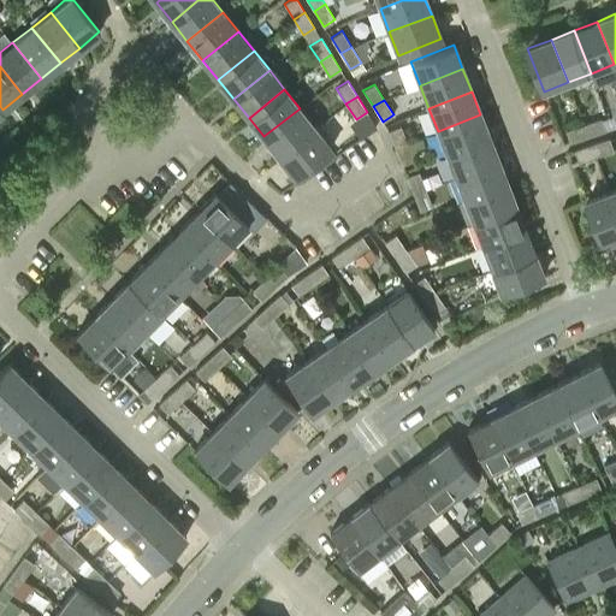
[(264,136),(279,155),(315,128),(300,108),(264,136)]
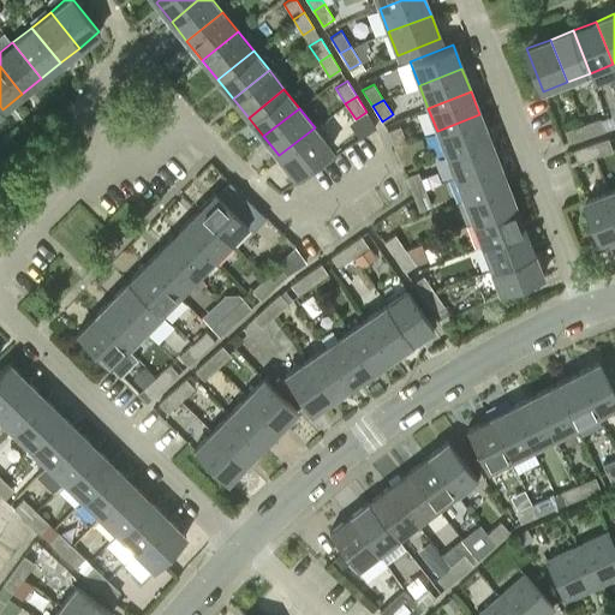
[(488,137),(479,114),(437,131),(446,154),(488,137)]
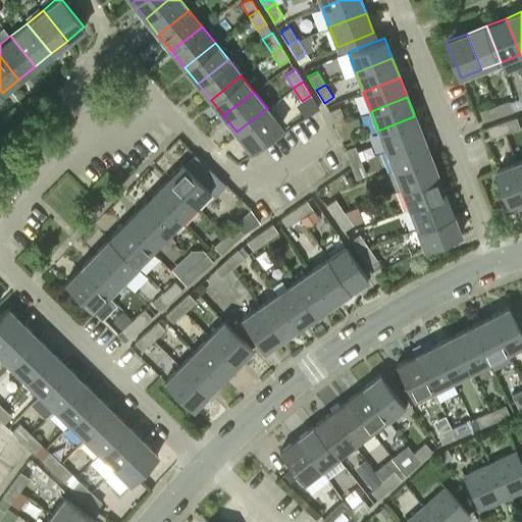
[(499,116),(514,111),(511,101),(496,106),(499,116)]
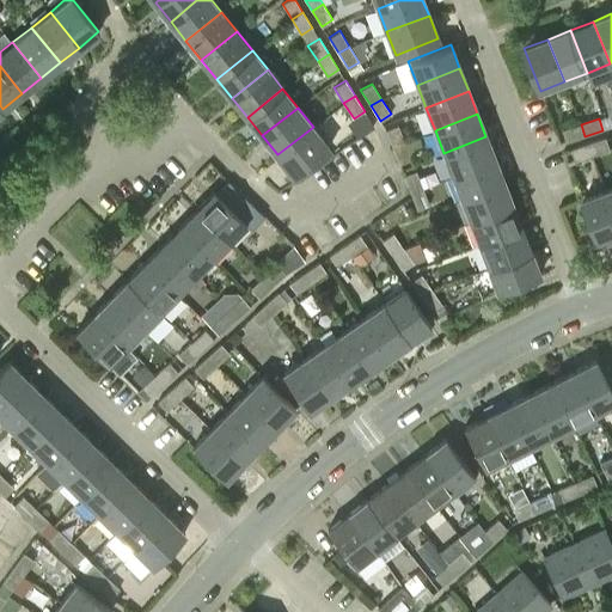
[(385,129),(392,147),(404,142),(398,124),(385,129)]
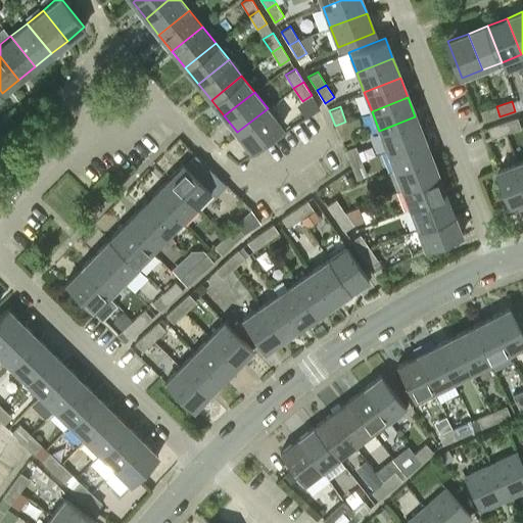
[(481,111),(484,121),(484,122),(500,116),(496,106),(481,111)]
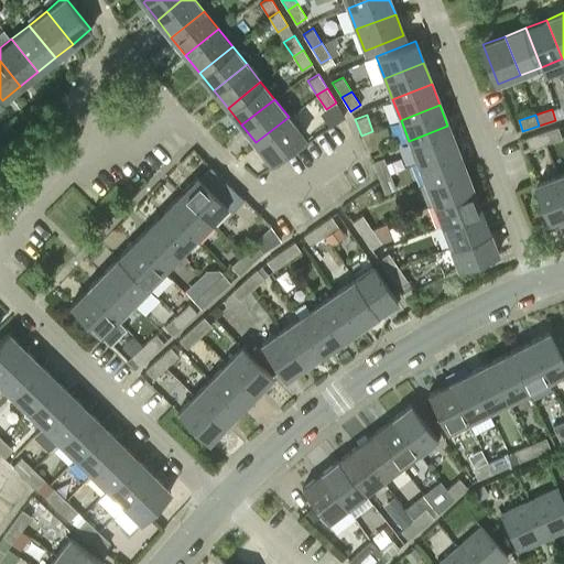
[(303,134),(289,117),(256,142),(270,161),(303,134)]
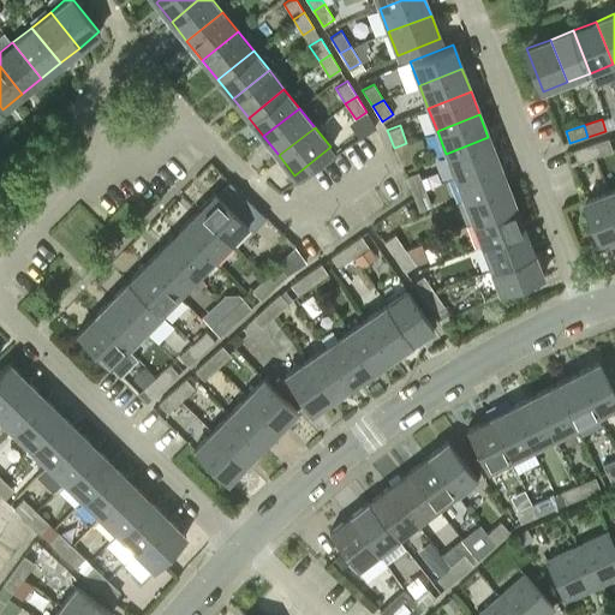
[(488,137),(446,154),(454,177),(497,160),(488,137)]
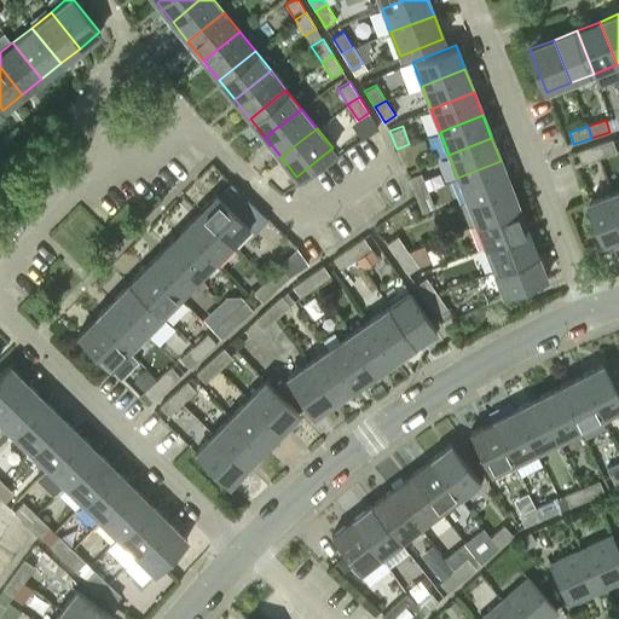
[(613,139),(596,145),(600,157),(618,152),(613,139)]
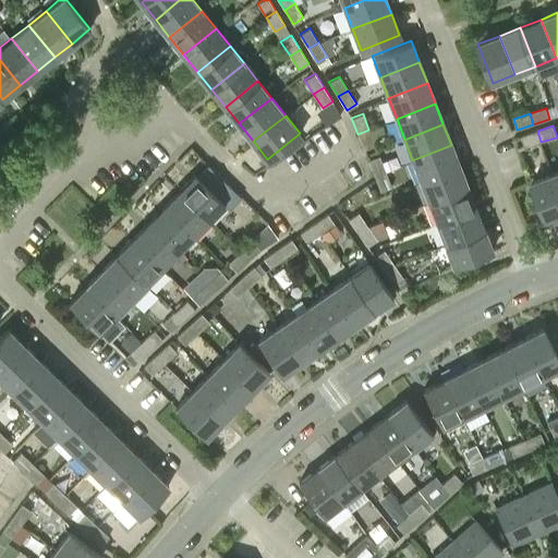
[(375,145),(368,130),(358,134),(364,149),(375,145)]
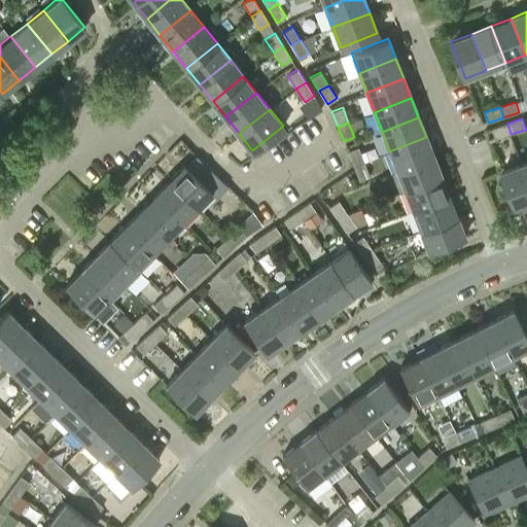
[(507,124),(492,129),(496,139),(511,134),(507,124)]
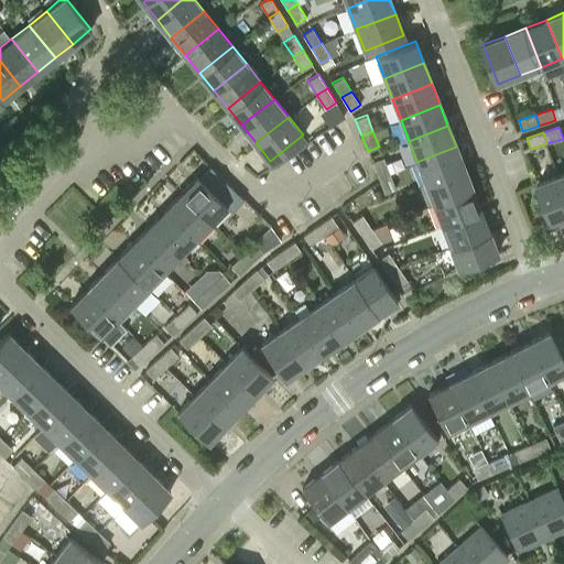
[(464,167),(456,147),(416,162),(425,183),(464,167)]
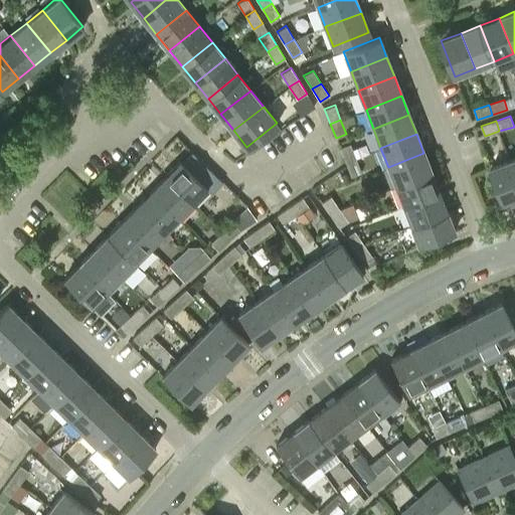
[(339,148),(345,162),(355,158),(350,143),(339,148)]
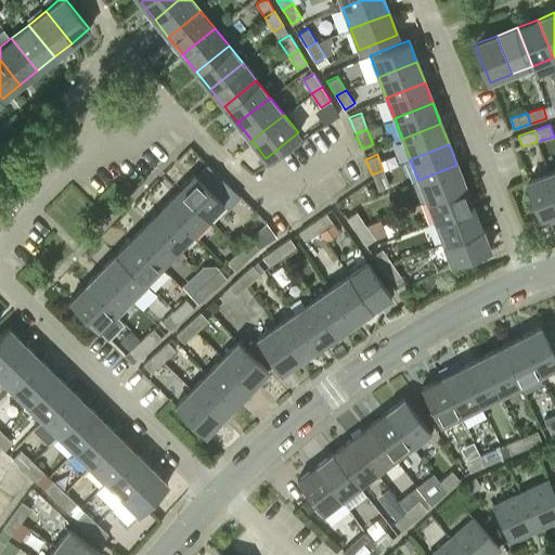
[(426,201),(465,185),(456,165),(418,180),(426,201)]
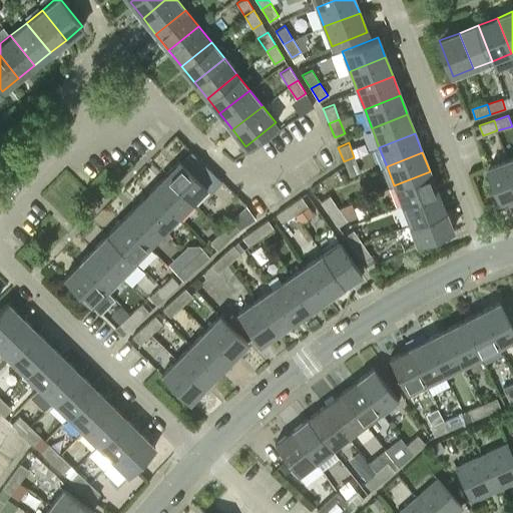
[(360,171),(354,157),(344,161),(349,175),(360,171)]
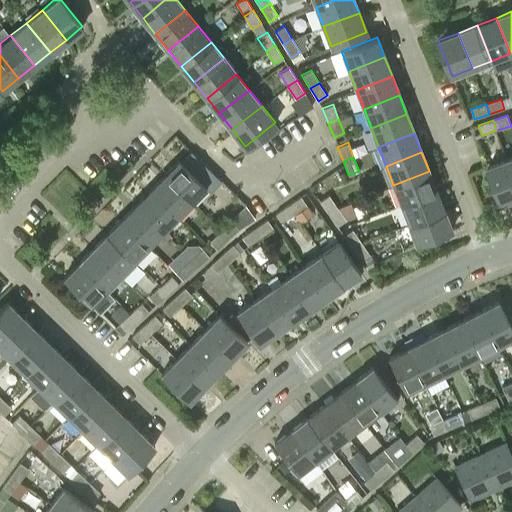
[(165,175),(192,201),(207,186),(180,160),(165,175)]
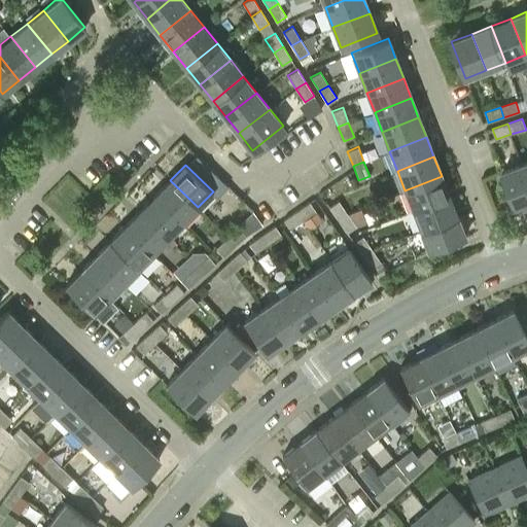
[(516,209),(526,204),(526,177),(522,165),(501,172),(516,209)]
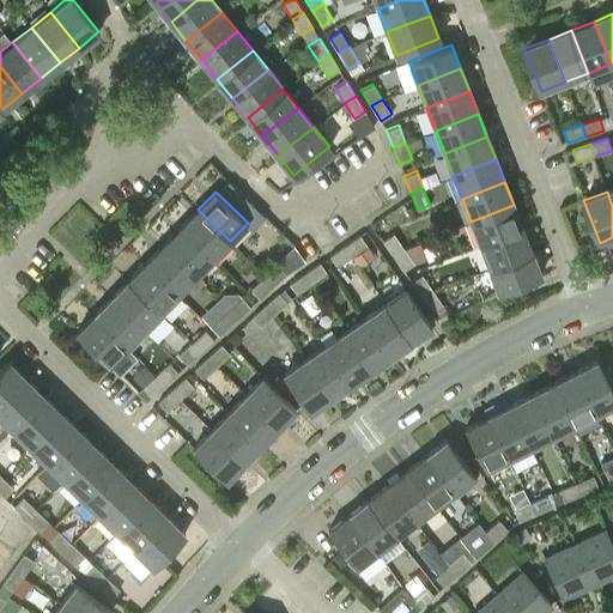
[(522,228),(514,205),(471,222),(480,244),(522,228)]
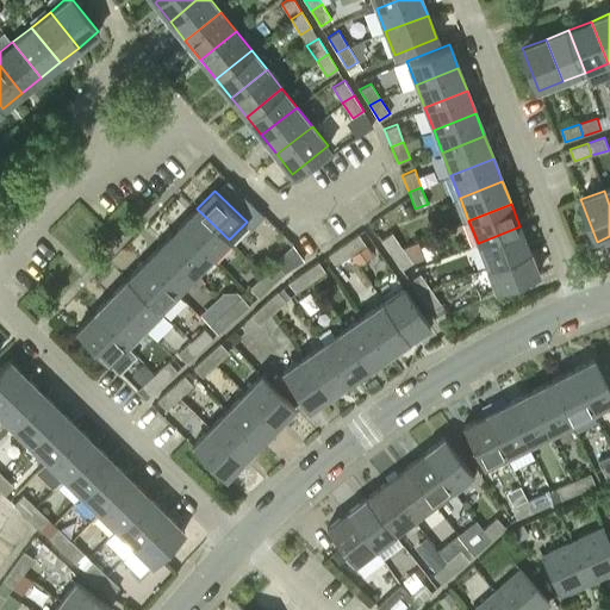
[(229,240),(197,209),(179,225),(211,257),(229,240)]
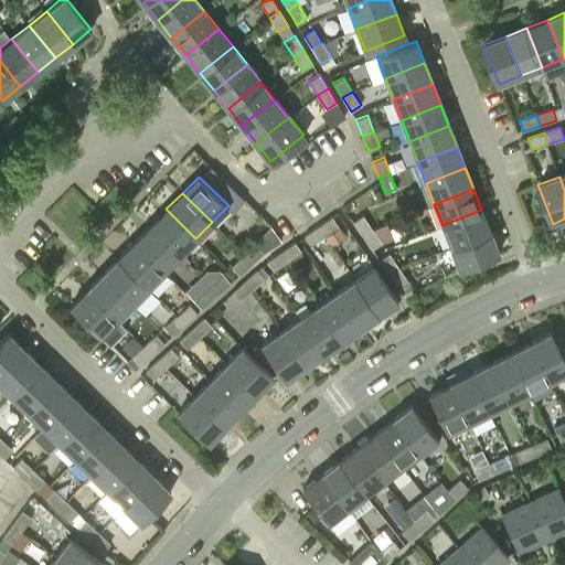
[(150,225),(180,254),(195,238),(166,209),(150,225)]
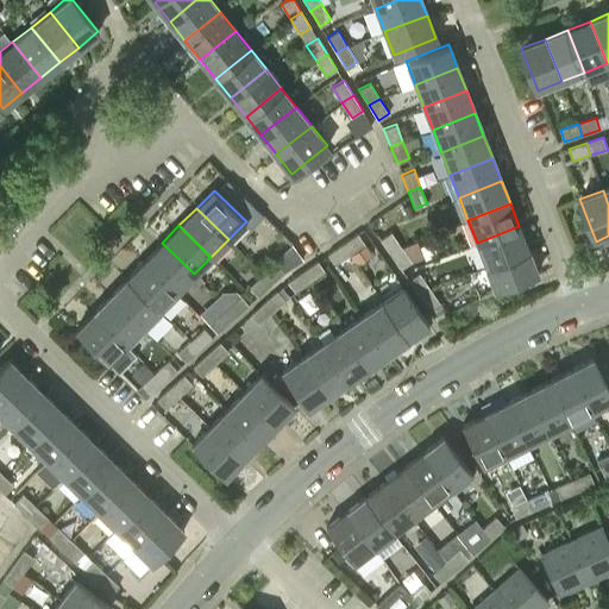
[(485,265),(528,249),(519,226),(477,243),(485,265)]
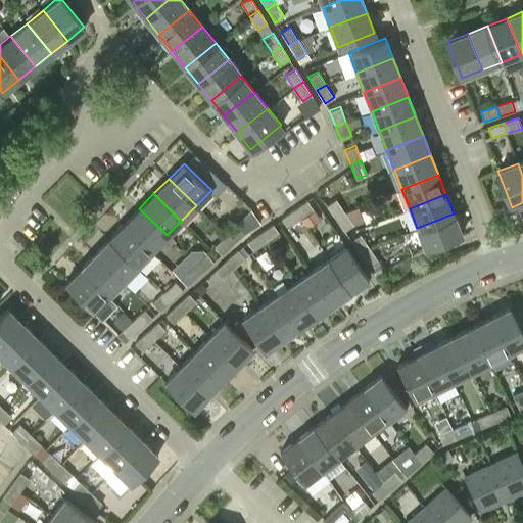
[(326,205),(335,218),(344,211),(335,198),(326,205)]
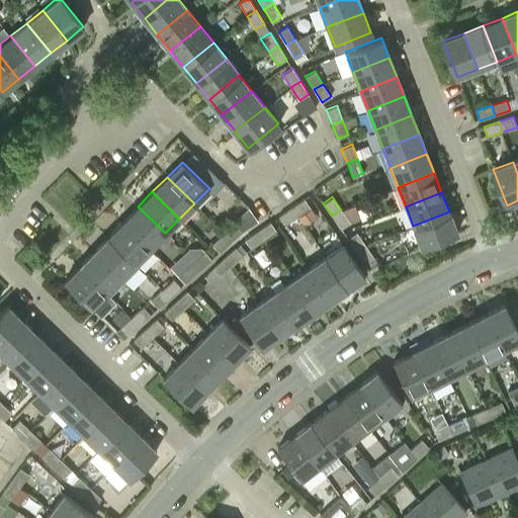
[(304,198),(290,206),(297,216),(310,207),(304,198)]
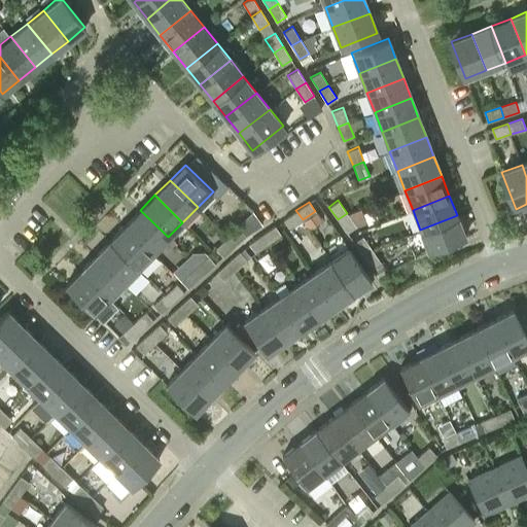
[(125,224),(153,252),(168,237),(140,210),(125,224)]
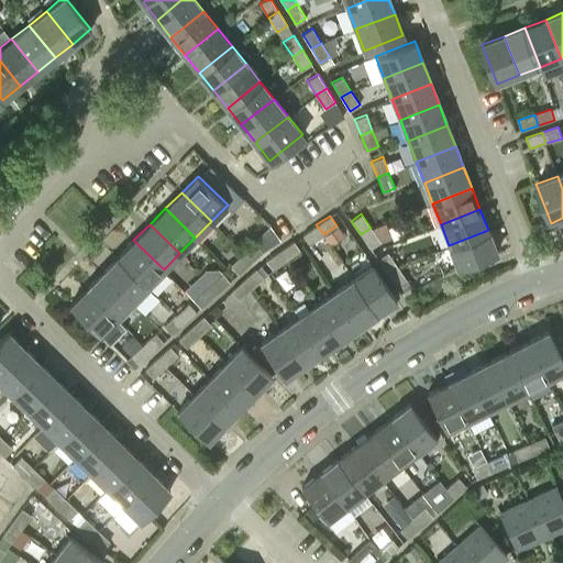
[(316,224),(302,234),(309,244),(323,234),(316,224)]
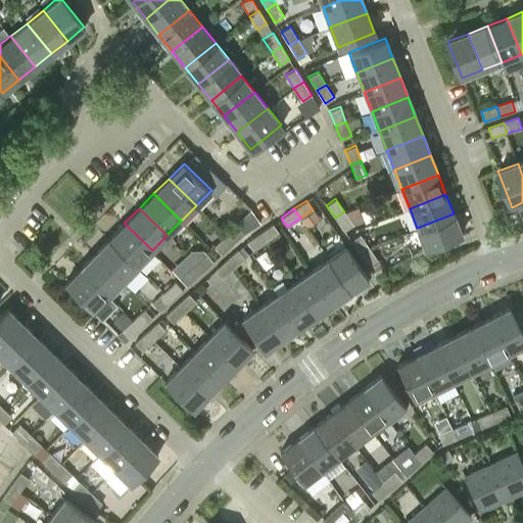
[(301,220),(306,228),(320,219),(315,210),(301,220)]
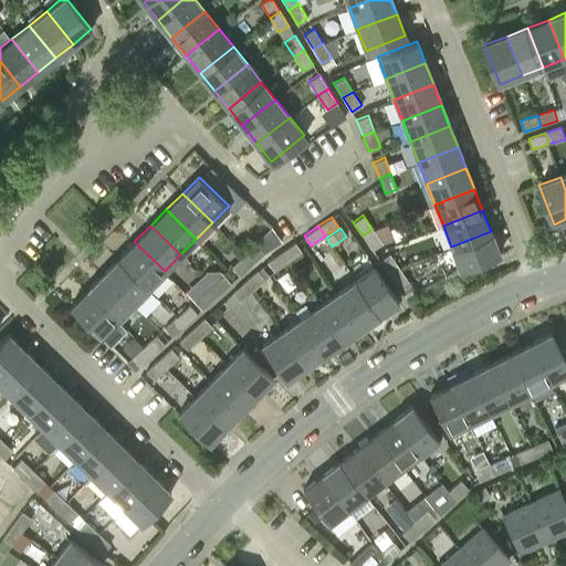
[(383,243),(373,229),(363,236),(373,250),(383,243)]
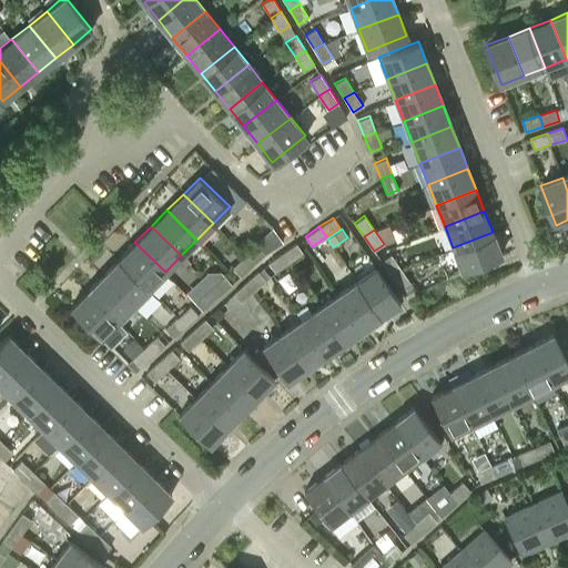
[(500,254),(493,232),(453,247),(462,270),(500,254)]
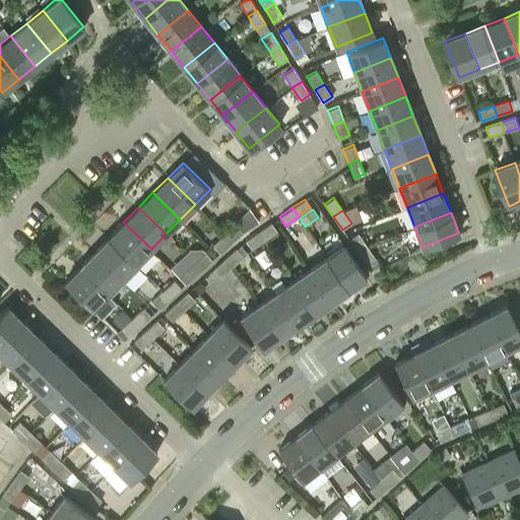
[(109,237),(136,263),(151,249),(123,221),(109,237)]
